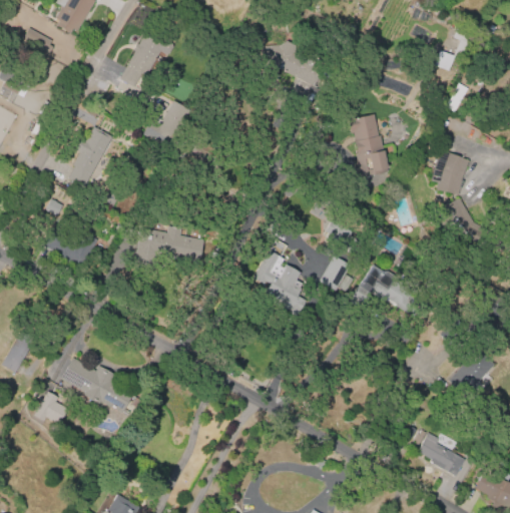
[(95,0),(78,30),(74,27),(70,34),(55,25),(58,19),(56,18),(62,7),(55,3),(56,0),(95,0)]
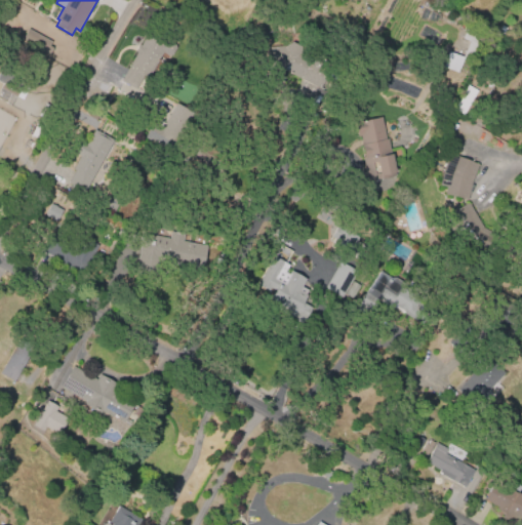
[(29,29),(53,42),(51,46),(54,47),(50,54),(23,40),(29,29)]
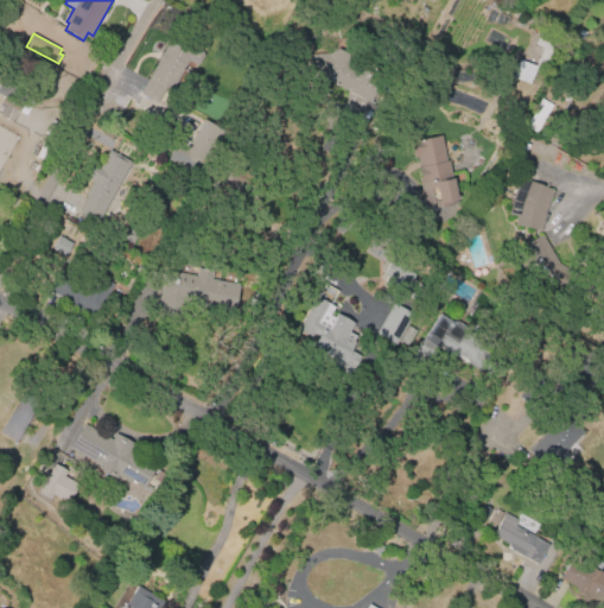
[(521,59),(536,65),(544,48),(536,44),(541,33),(560,42),(541,88),(514,76),(521,59)]
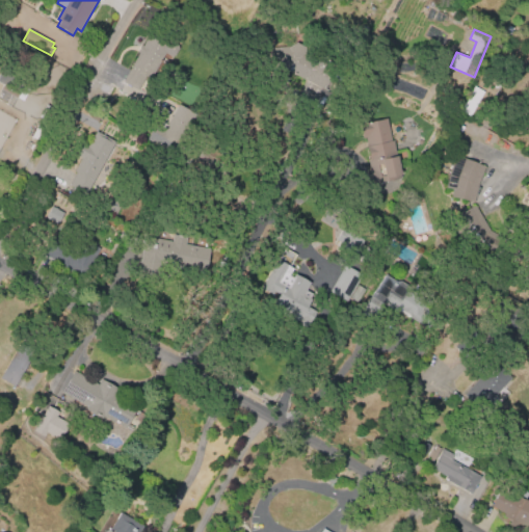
[(174,56),(166,53),(156,72),(151,70),(139,90),(124,81),(152,30),(180,46),(179,48),(180,48),(176,56),(175,55),(174,56)]
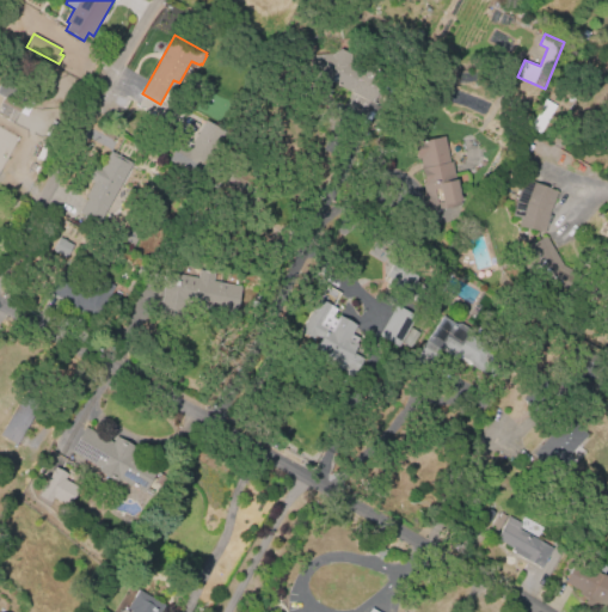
[(375,103),(332,80),(333,79),(331,78),(295,80),(294,55),(333,54),(344,47),(355,51),(360,68),(386,83),(375,103)]
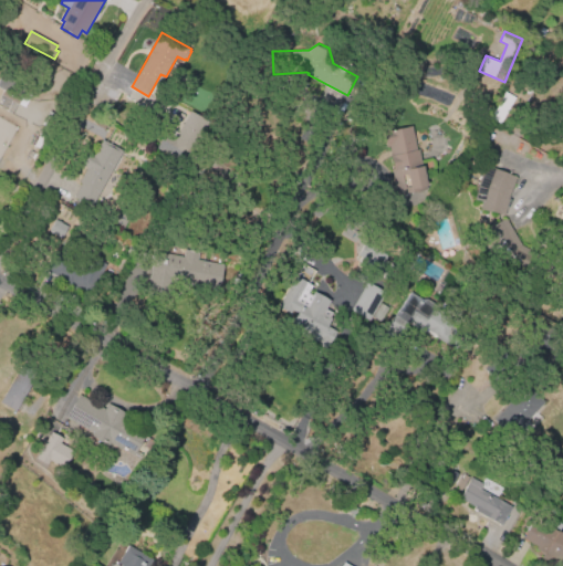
[(25,107),(2,94),(4,91),(0,87),(0,81),(4,74),(34,91),(25,107)]
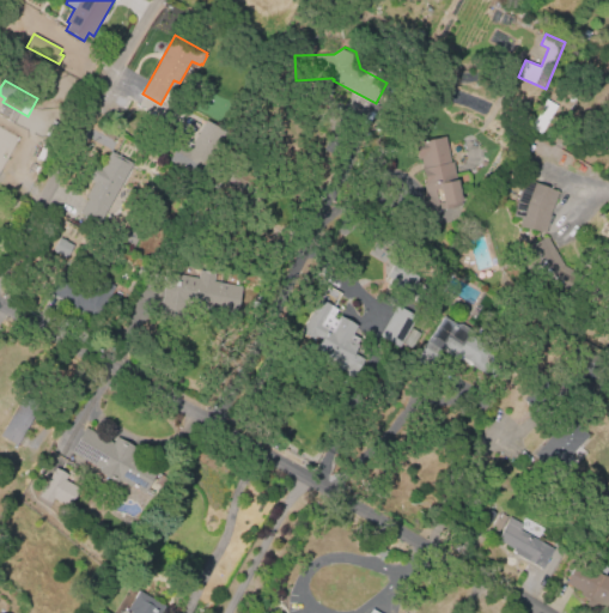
[(543,134),(531,127),(546,99),(559,105),(543,134)]
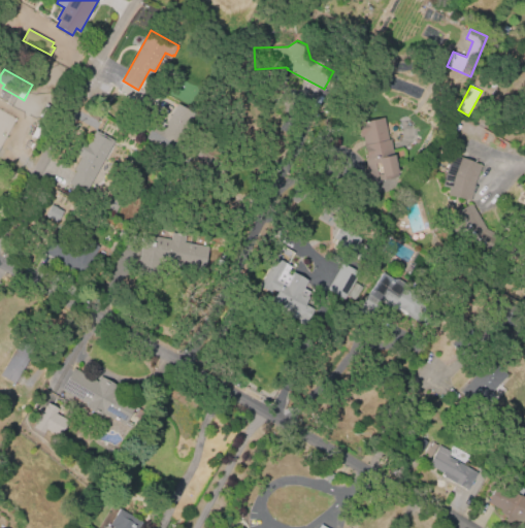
[(171,153),(146,139),(155,124),(164,129),(178,104),(193,112),(171,153)]
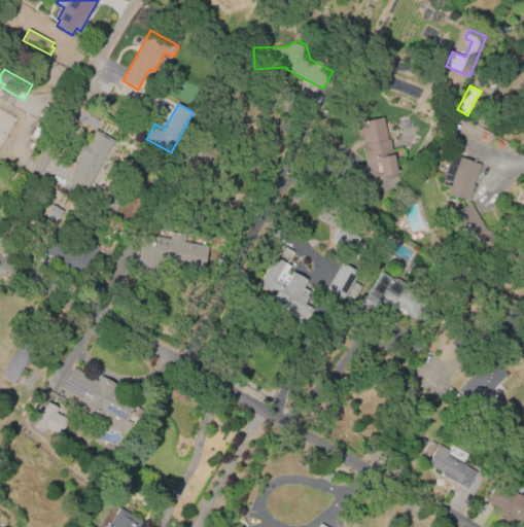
[(384,117),(389,140),(390,139),(398,176),(394,176),(395,182),(384,184),(383,179),(372,181),(365,156),(367,156),(362,136),(361,137),(359,127),(362,126),(362,123),(384,117)]
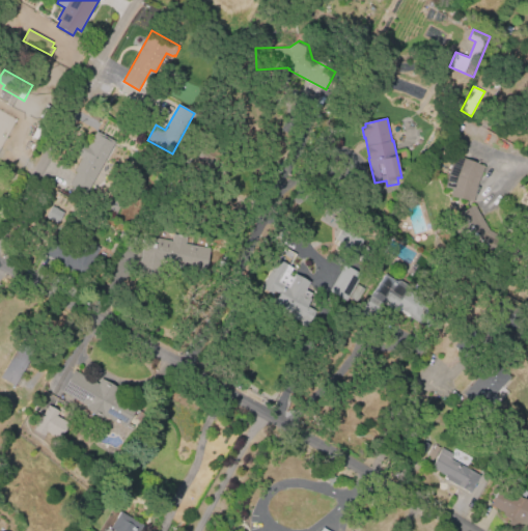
[(98,131),(118,142),(108,161),(114,164),(102,184),(95,180),(87,195),(70,185),(77,172),(75,171),(83,157),(78,155),(84,144),(88,146),(98,131)]
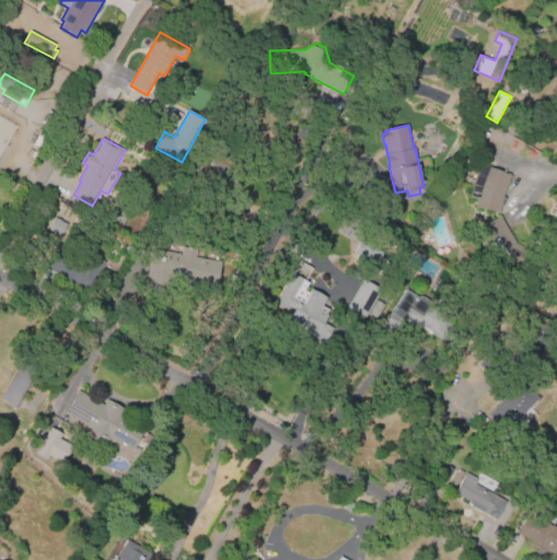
[(512,175),(505,194),(501,212),(477,207),(479,199),(473,197),(475,184),(483,164),(512,175)]
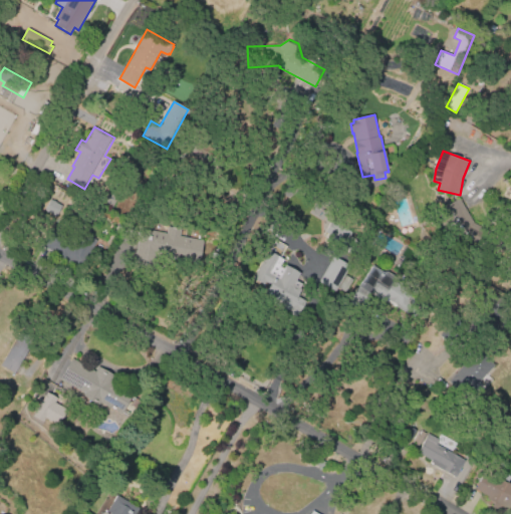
[(437,212),(460,198),(475,223),(484,227),(479,238),(467,233),(453,241),(437,212)]
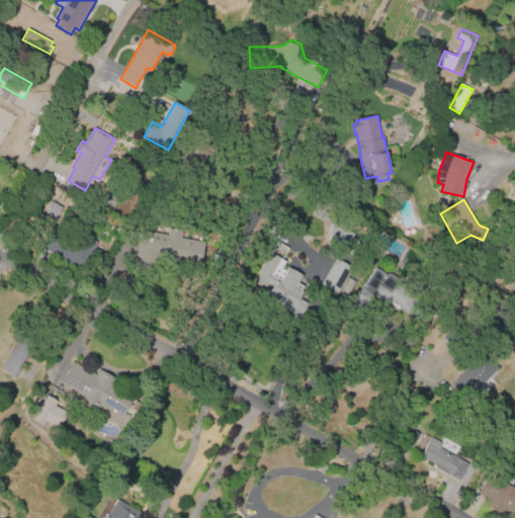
[(53,200),(64,206),(58,218),(47,211),(53,200)]
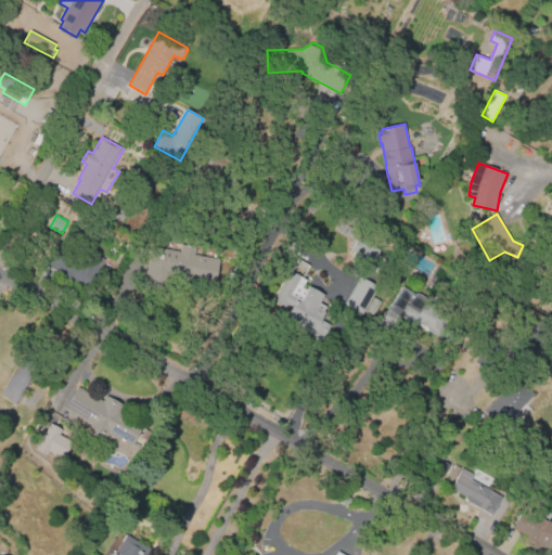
[(195,255),(221,260),(216,285),(170,275),(167,289),(145,284),(154,246),(181,252),(183,244),(197,247),(195,255)]
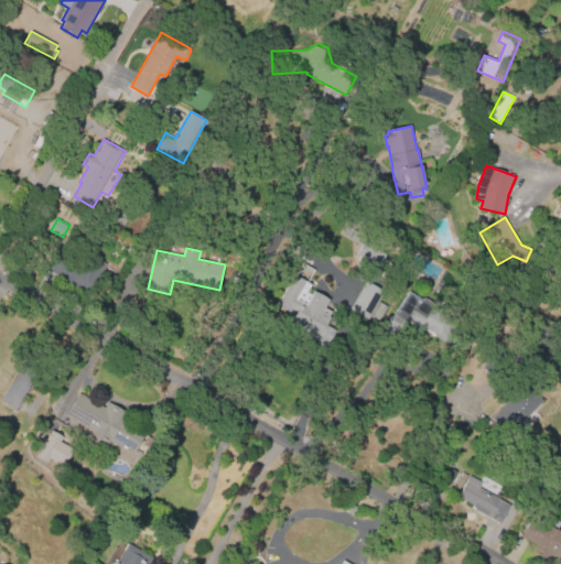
[(108,263),(92,294),(46,269),(56,251),(84,267),(90,253),(108,263)]
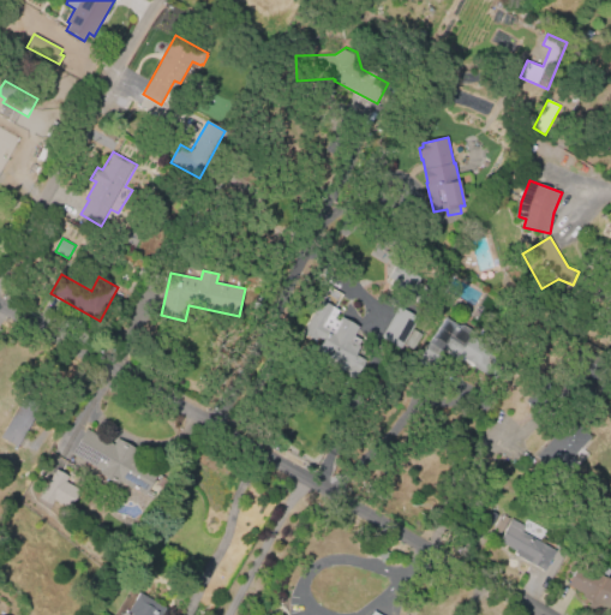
[(304,334),(322,299),(341,310),(337,318),(340,320),(342,316),(360,327),(355,336),(363,340),(360,345),(361,346),(357,354),(366,359),(358,376),(352,374),(349,377),(323,363),(328,356),(317,350),(321,344),(304,334)]
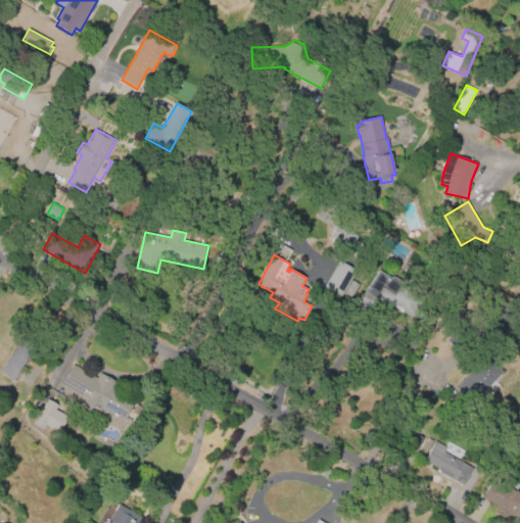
[(380,270),(391,277),(395,277),(403,281),(403,284),(421,296),(415,305),(417,306),(410,317),(389,302),(377,321),(356,306),(380,270)]
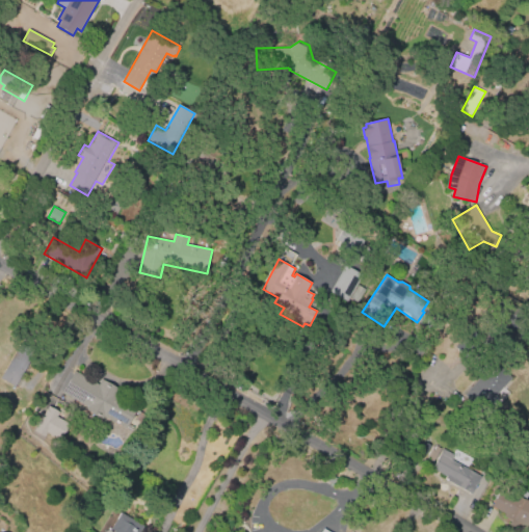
[(367,290),(359,302),(351,298),(360,285),(367,290)]
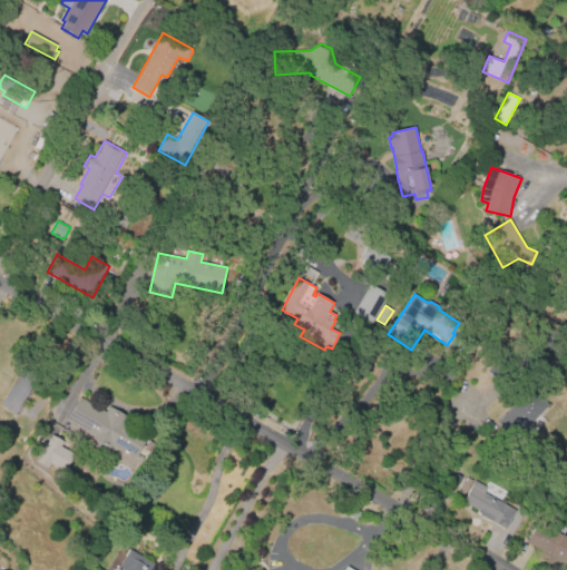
[(37,380),(17,413),(2,404),(21,371),(37,380)]
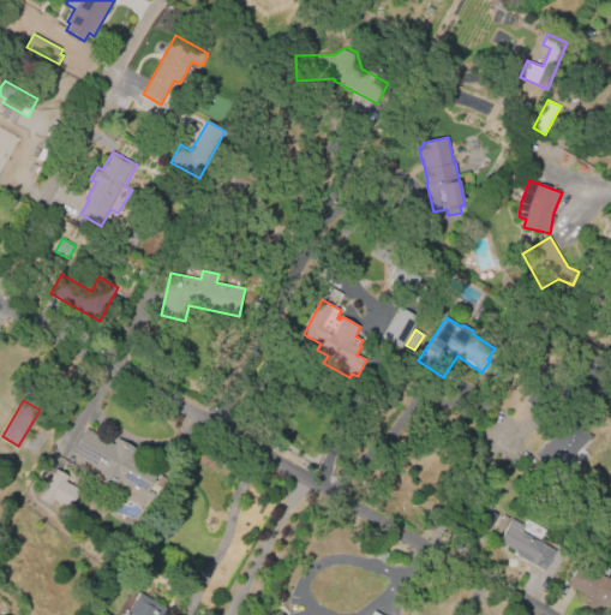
[(539,454),(556,436),(552,433),(568,415),(592,437),(573,458),(577,461),(563,476),(539,454)]
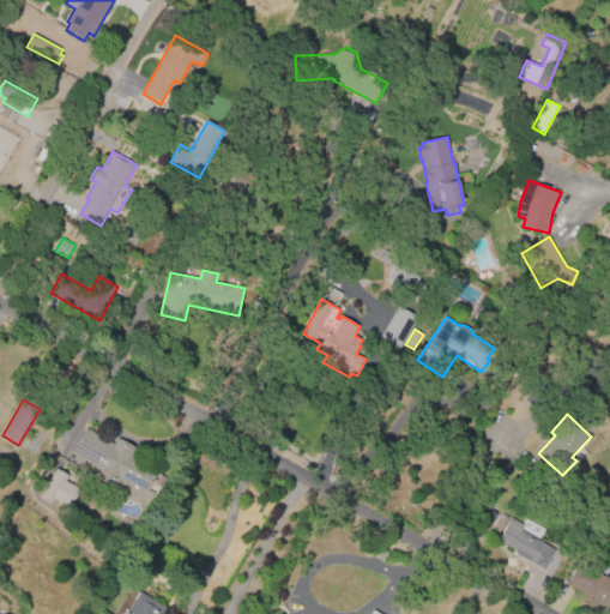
[(101,470),(72,452),(86,428),(114,444),(118,438),(137,449),(134,455),(159,469),(145,495),(120,480),(119,483),(100,471),(101,470)]
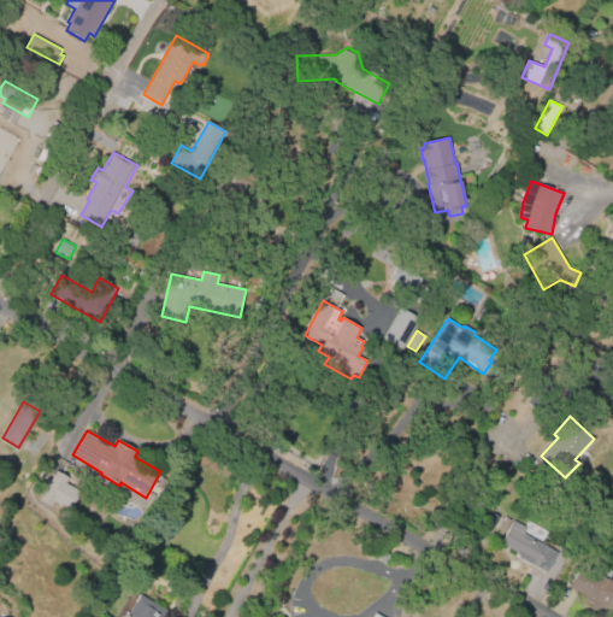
[(83,492),(68,483),(71,477),(58,471),(42,501),(70,516),(83,492)]
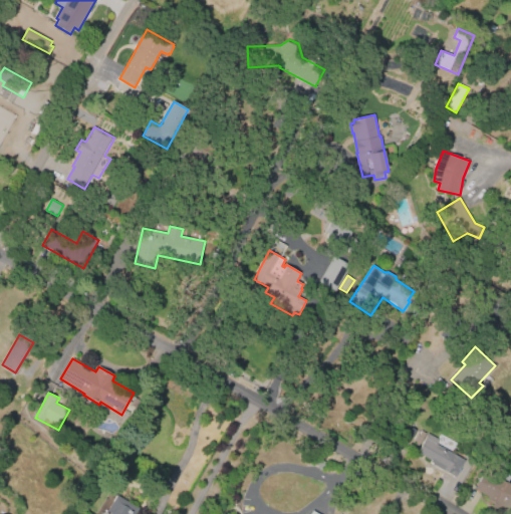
[(415,443),(419,435),(421,436),(423,431),(427,433),(420,446),(415,443)]
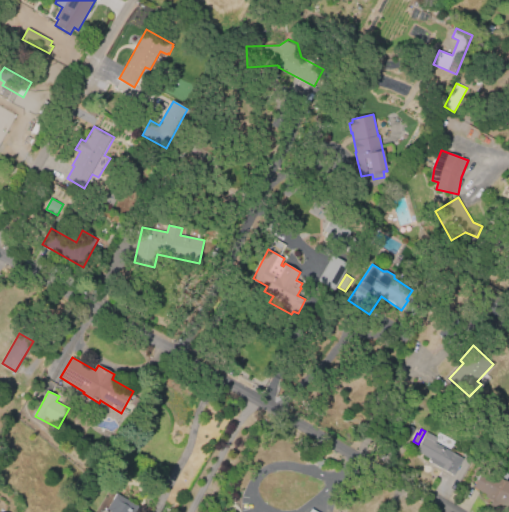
[(455,475),(429,460),(430,458),(417,450),(428,432),(438,438),(435,442),(464,459),(455,475)]
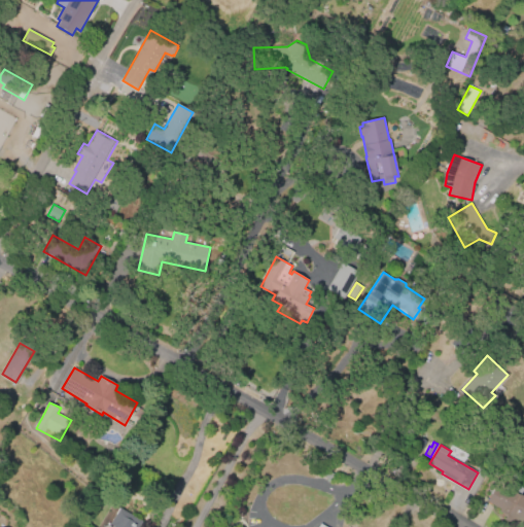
[(500,508),(487,501),(498,481),(513,489),(512,490),(523,496),(523,517),(518,526),(504,520),(507,516),(499,512),(500,508)]
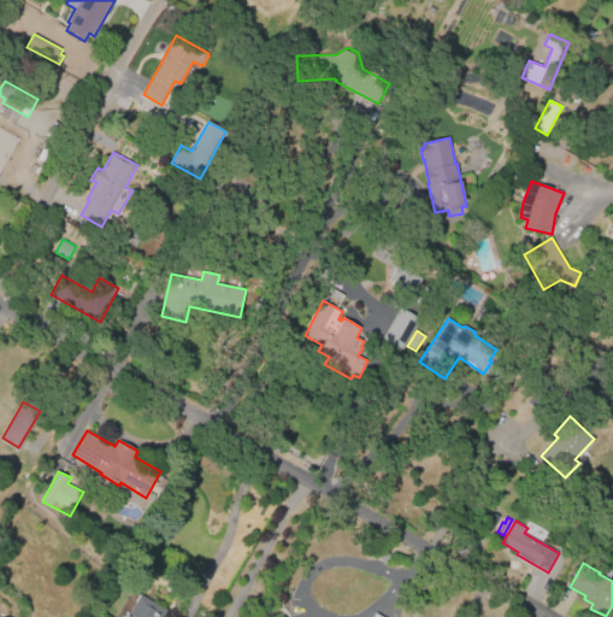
[(168,610),(163,616),(133,616),(134,616),(130,613),(141,594),(168,610)]
